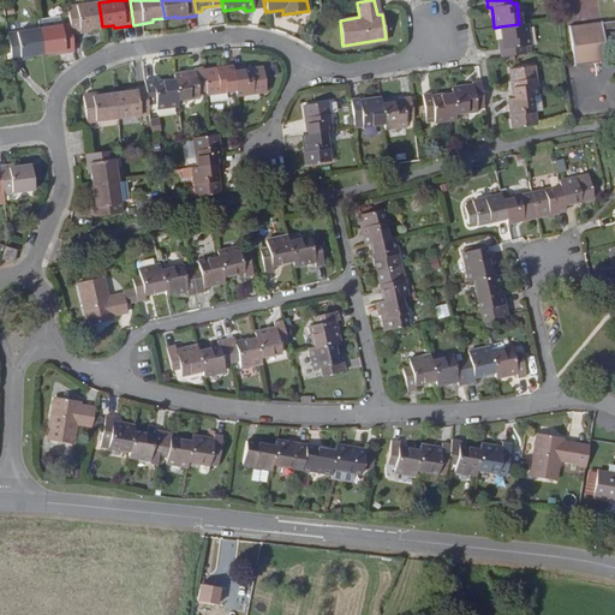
[(614,0),(614,6),(614,22),(569,29),(574,66),(608,63),(603,35),(614,33),(614,0)]
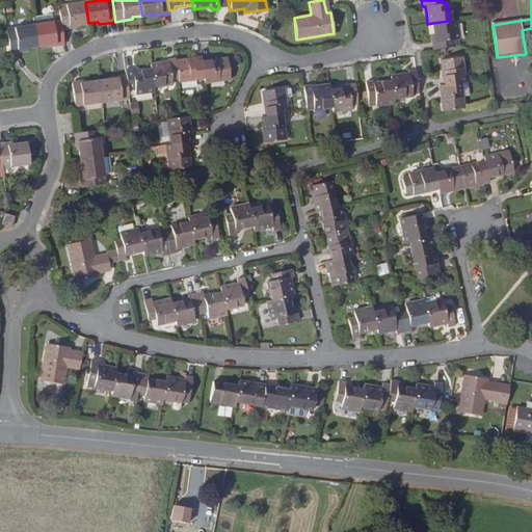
[(58,6),(60,22),(61,29),(78,27),(78,25),(88,23),(85,2),(58,6)]
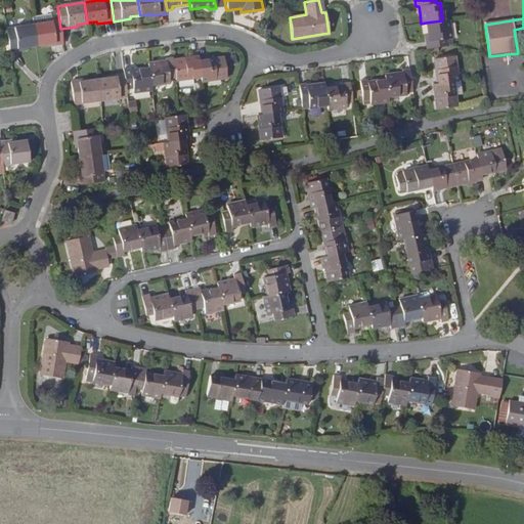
[(427,48),(447,45),(446,39),(450,38),(447,20),(442,20),(426,23),(427,33),(428,41),(426,41),(427,48)]
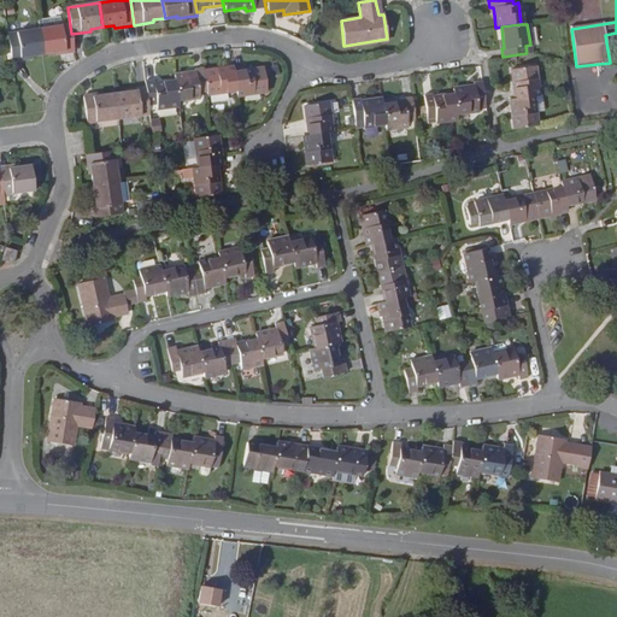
[(70,25),(39,30),(42,54),(53,52),(54,54),(74,51),(71,34),(70,25)]
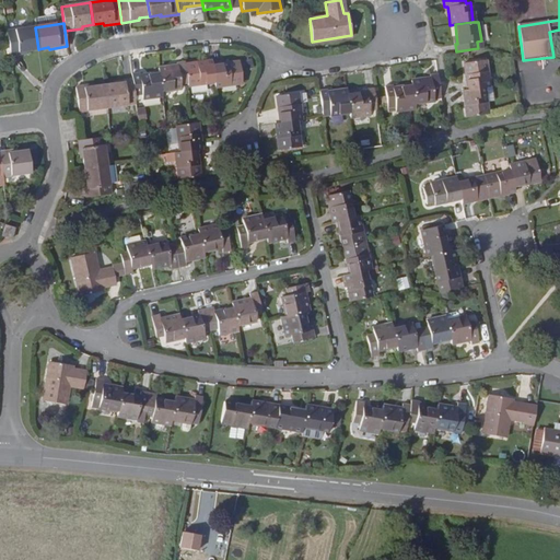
[(35,27),(7,31),(9,47),(10,55),(27,53),(27,50),(38,49),(35,27)]
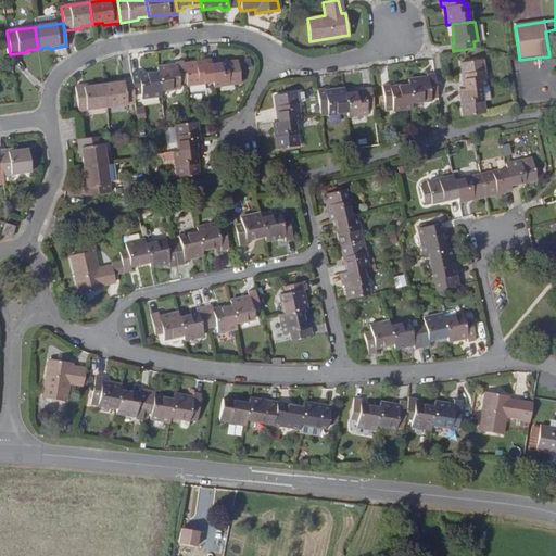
[(464,89),(480,87),(484,86),(480,59),(459,62),(464,89)]
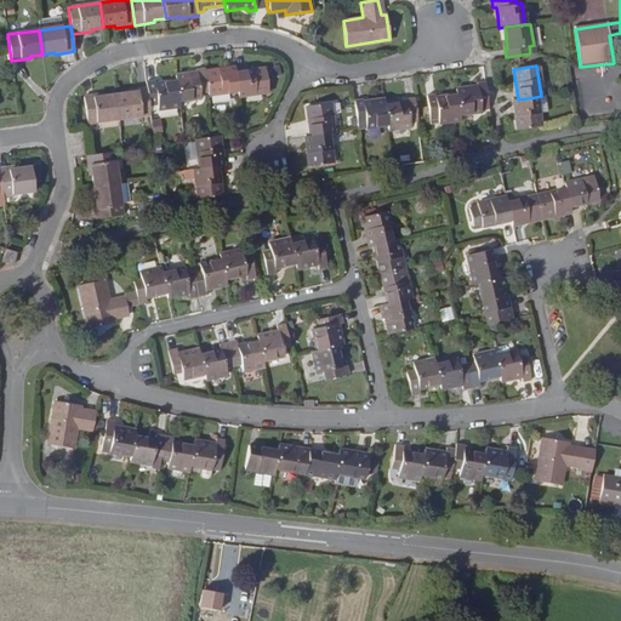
[(235,73),(234,67),(204,72),(208,92),(208,96),(238,91),(235,73)]
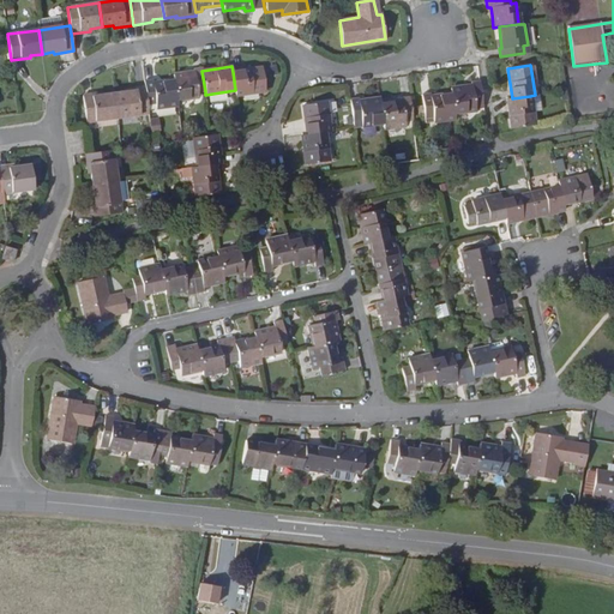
[(202,71),(202,67),(193,67),(193,71),(173,74),(174,79),(178,100),(198,97),(197,92),(205,91),(202,71)]
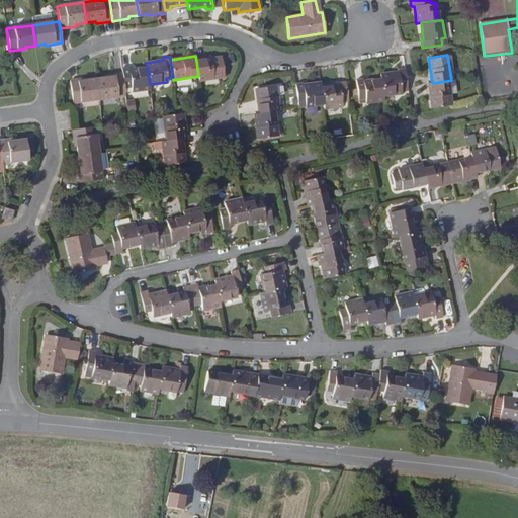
[(198,76),(199,80),(224,77),(221,57),(196,61),(198,76)]
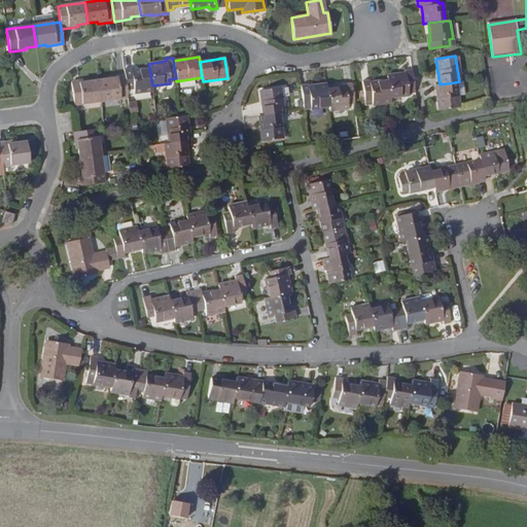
[(131,69),(124,70),(124,74),(127,90),(133,90),(134,94),(152,91),(152,85),(149,68),(131,71),(131,69)]
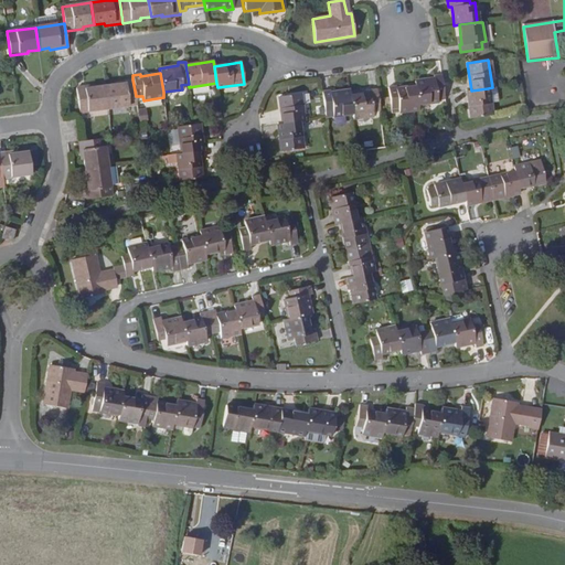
[(434,77),(414,81),(415,86),(417,104),(437,100),(436,97),(444,96),(440,73),(433,74),(434,77)]
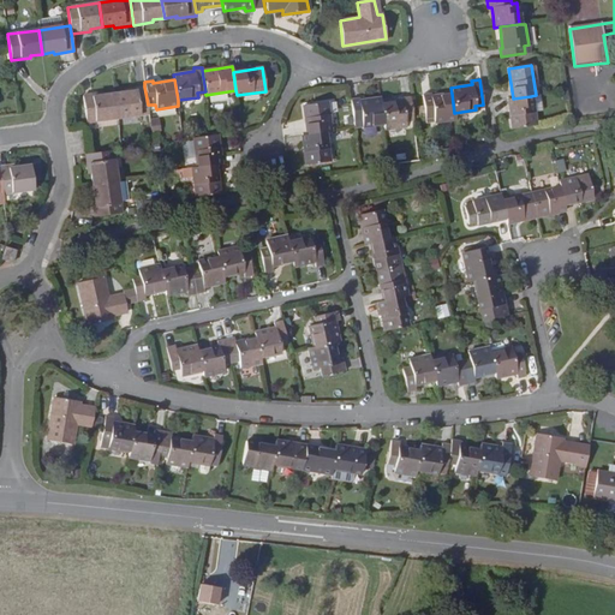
[(126,91),(114,94),(118,118),(149,114),(148,105),(144,87),(126,89),(126,91)]
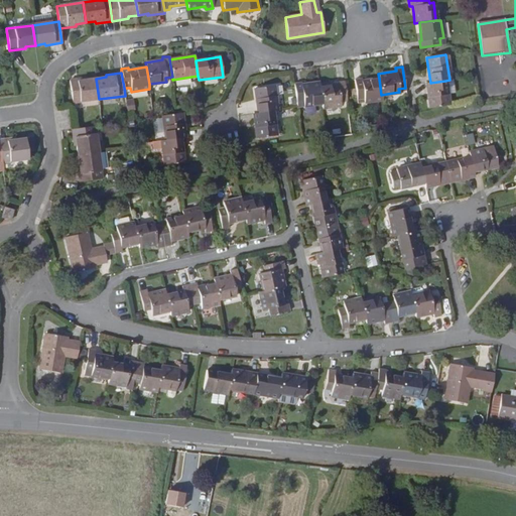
[(99,99),(96,79),(87,80),(87,76),(70,79),(74,102),(99,99)]
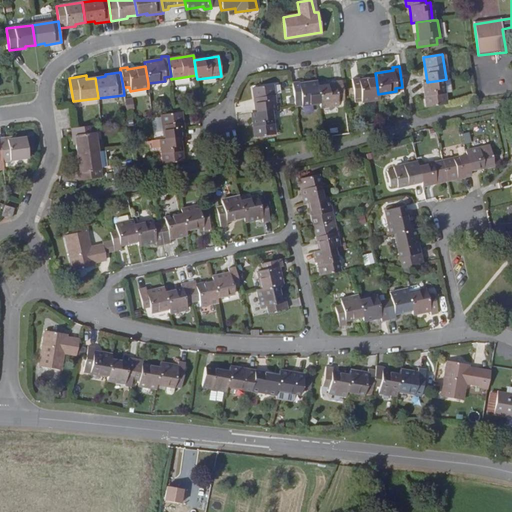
[(378,94),(376,78),(359,80),(358,77),(351,78),(354,98),(361,97),(361,101),(379,98),(378,94)]
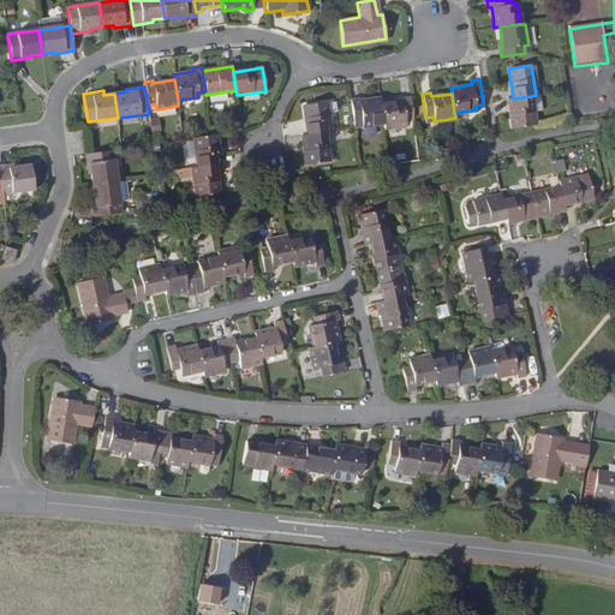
[(401,100),(380,103),(383,124),(383,129),(406,125),(405,120),(413,119),(410,95),(401,96),(401,100)]
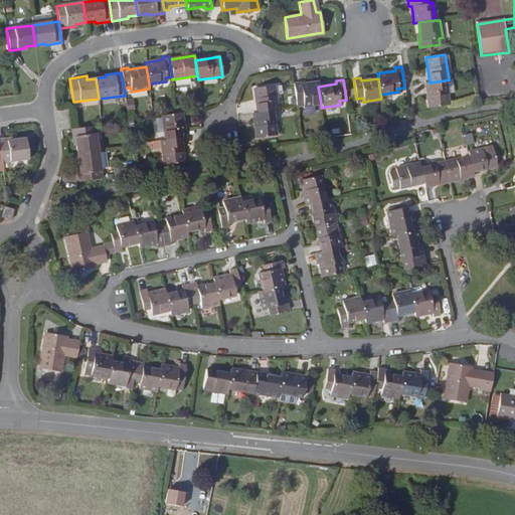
[(428,107),(448,104),(445,80),(430,82),(424,82),(428,107)]
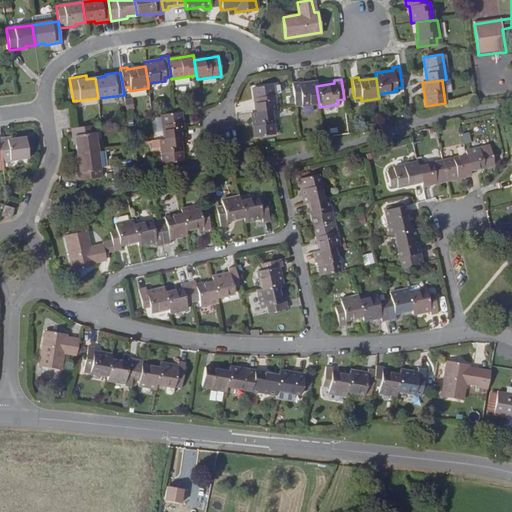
[(316,86),(316,81),(299,84),(298,81),(291,82),(294,102),(301,101),(301,105),(319,103),(316,86)]
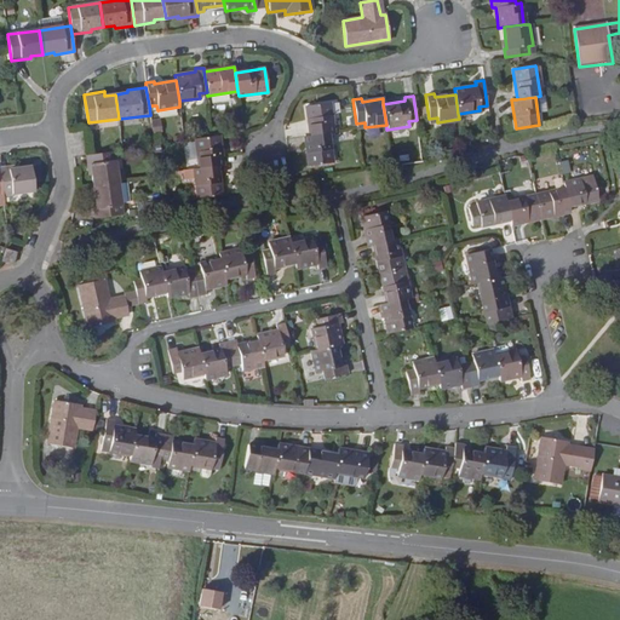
[(309,135),(327,132),(333,131),(328,102),(305,105),(309,135)]
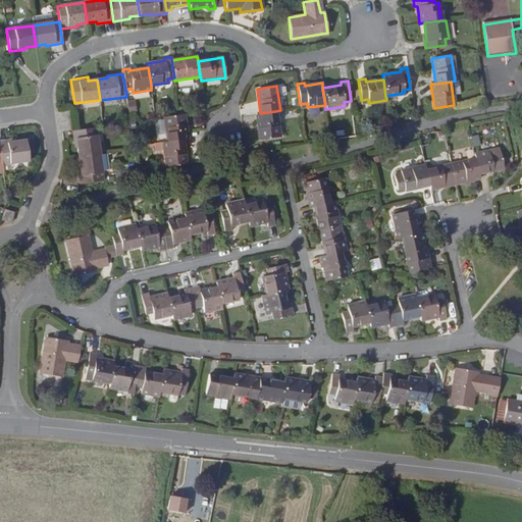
[(126,111),(135,110),(134,100),(126,101),(126,111)]
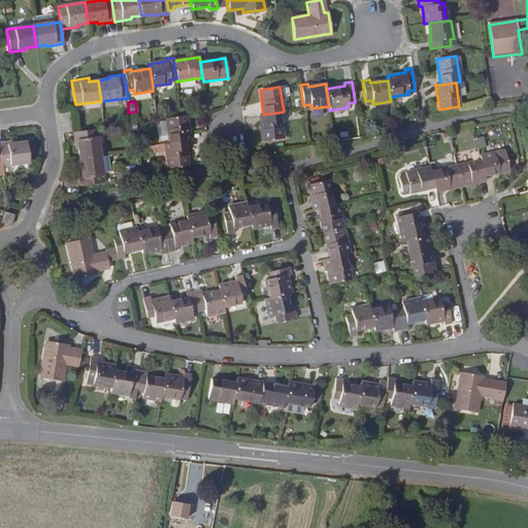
[(263,114),(259,116),(262,140),(283,137),(278,112),(263,114)]
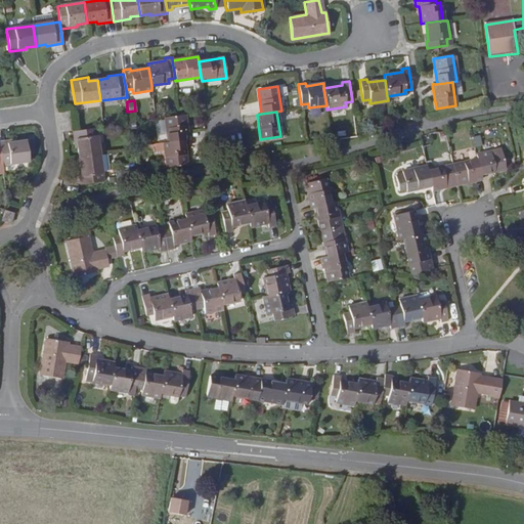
[(183,140),(187,139),(184,115),(180,116),(164,118),(168,142),(183,140)]
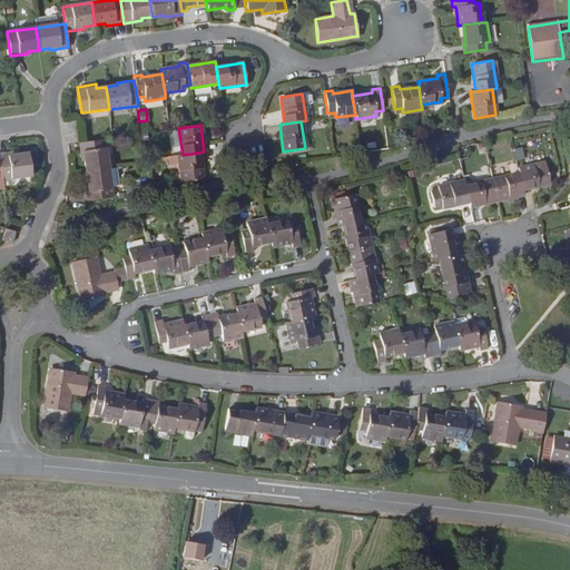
[(105,139),(81,143),(79,143),(82,160),(85,160),(86,169),(108,167),(105,139)]
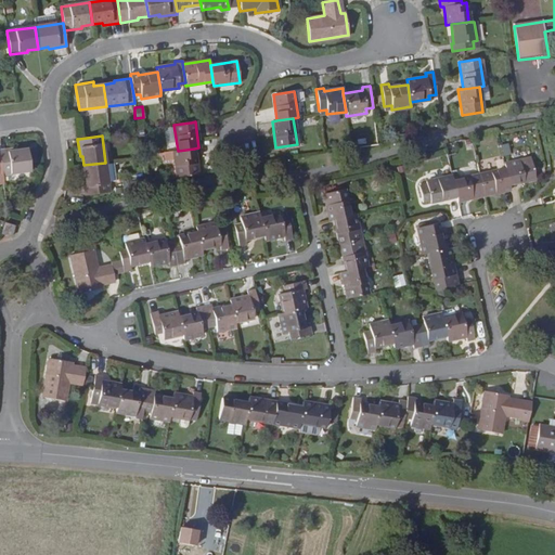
[(499,145),(501,156),(510,154),(506,143),(499,145)]
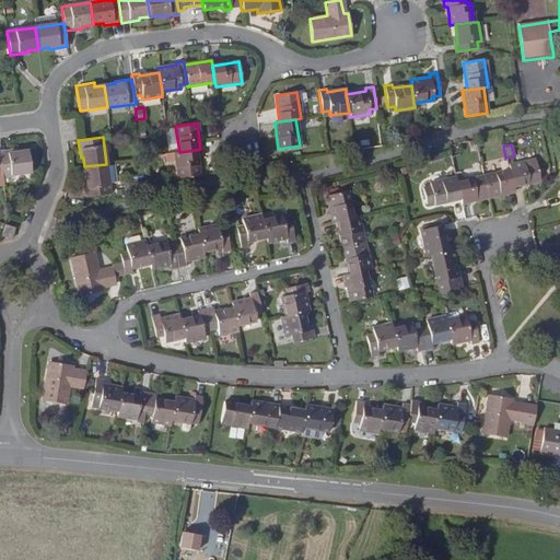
[(15,149),(0,151),(0,165),(1,175),(31,172),(27,150),(15,151),(15,149)]
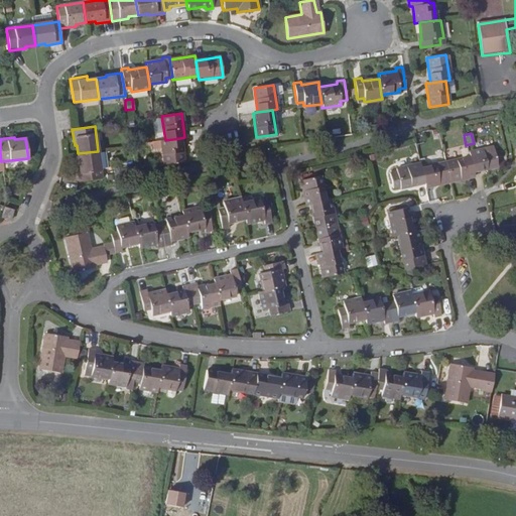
[(164,166),(183,161),(180,138),(165,140),(152,142),(153,149),(162,148),(164,166)]
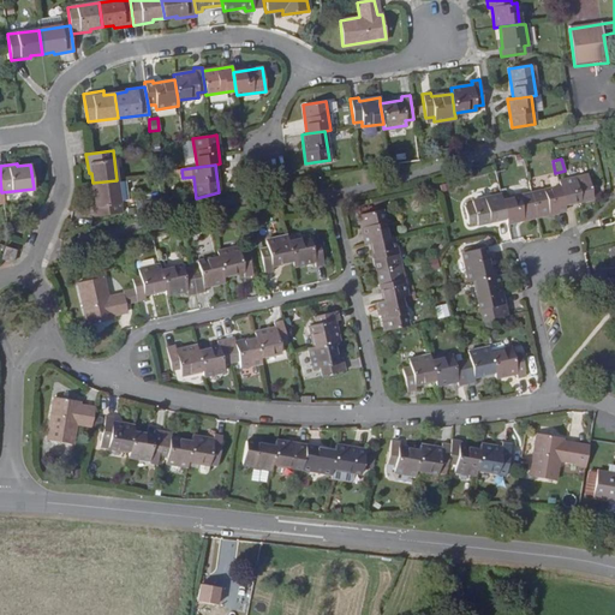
[(589,177),(560,183),(560,186),(565,207),(593,199),(589,177)]
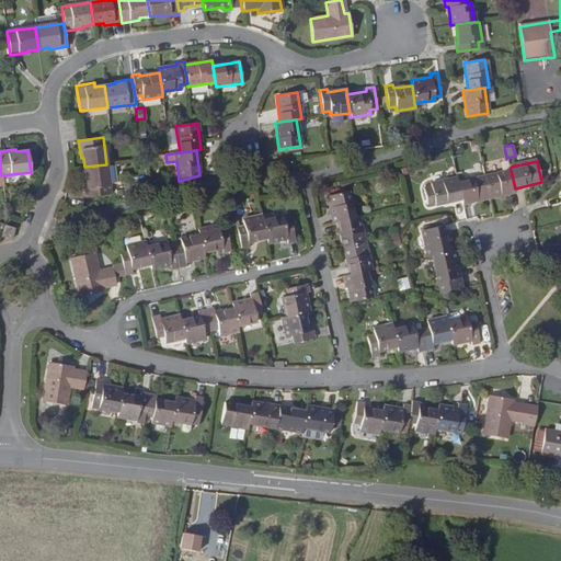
[(106,164),(84,167),(87,178),(83,178),(86,195),(111,192),(106,164)]
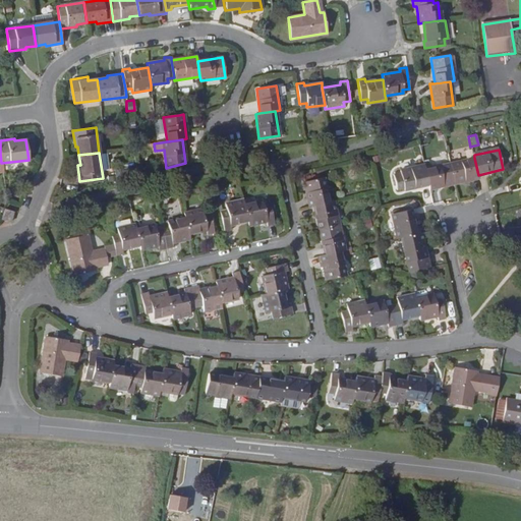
[(474,158),(450,164),(454,184),(479,178),(478,175),(474,158)]
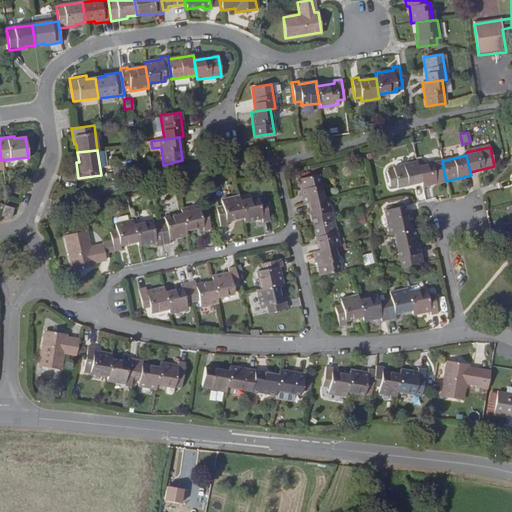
[(446,181),(442,161),(418,166),(421,182),(422,186),(446,181)]
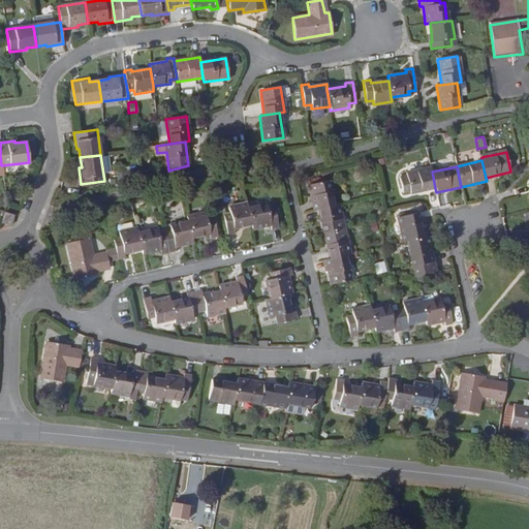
[(432,172),(431,167),(406,173),(407,176),(400,178),(402,190),(409,188),(410,193),(435,188),(432,172)]
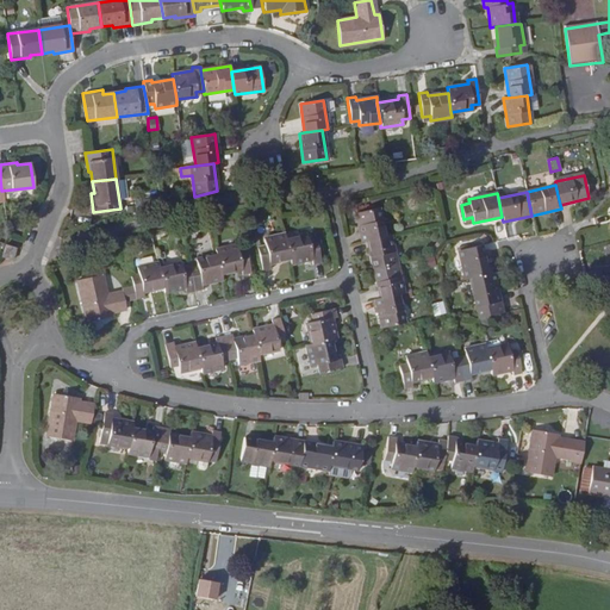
[(355,212),(362,242),(367,241),(386,237),(379,206),(355,212)]
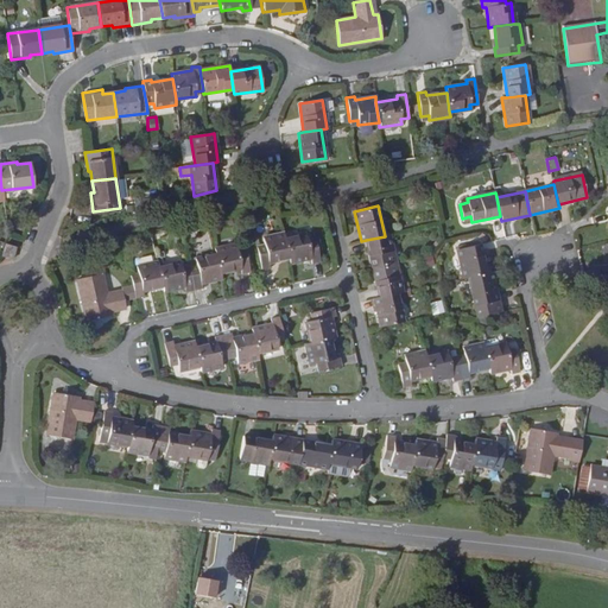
[(396,264),(390,234),(385,236),(366,240),(373,268),(396,264)]
